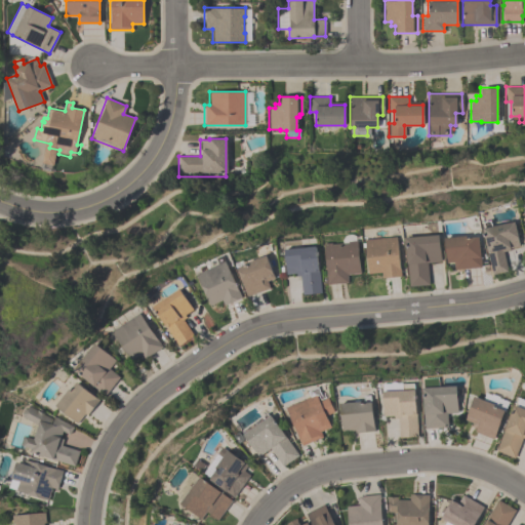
[(44,152),(55,154),(53,165),(42,163),(44,152)]
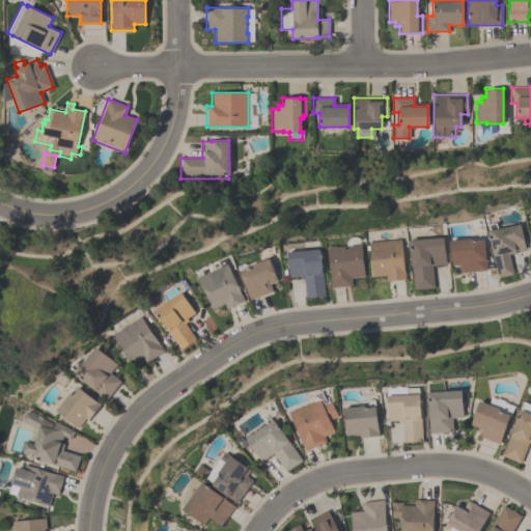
[(513,274),(498,278),(487,230),(520,223),(524,240),(523,240),(525,249),(515,251),(515,253),(508,254),(513,274)]
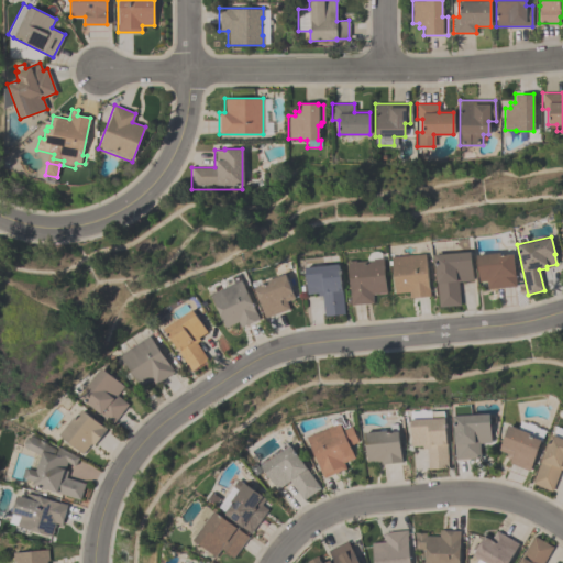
[(348,261),(356,260),(356,262),(367,261),(367,256),(368,255),(370,254),(371,253),(373,252),(375,251),(377,251),(379,252),(382,253),(382,255),(382,257),(384,257),(386,293),(372,294),(373,302),(351,305),(348,261)]
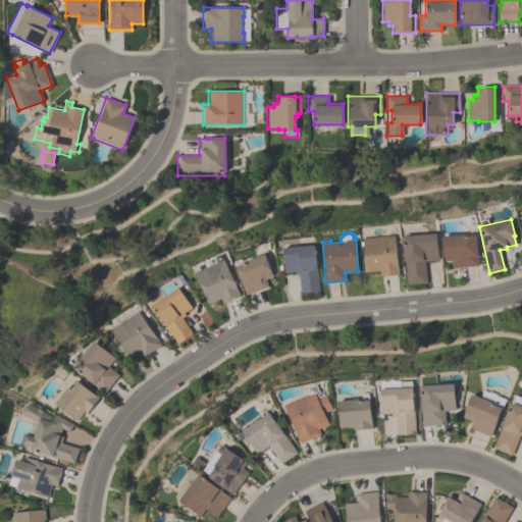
[(426,282),(407,284),(402,236),(435,232),(438,260),(424,261),(426,282)]
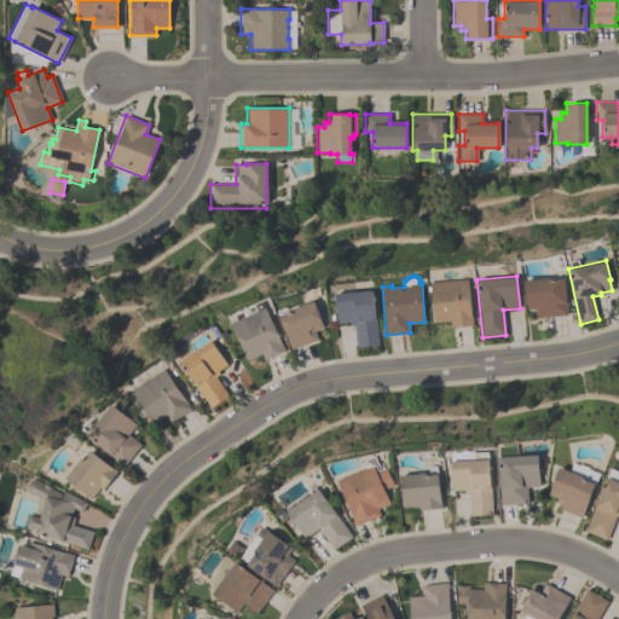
[(468,278),(470,317),(472,317),(473,325),(450,328),(450,320),(434,322),(431,282),(468,278)]
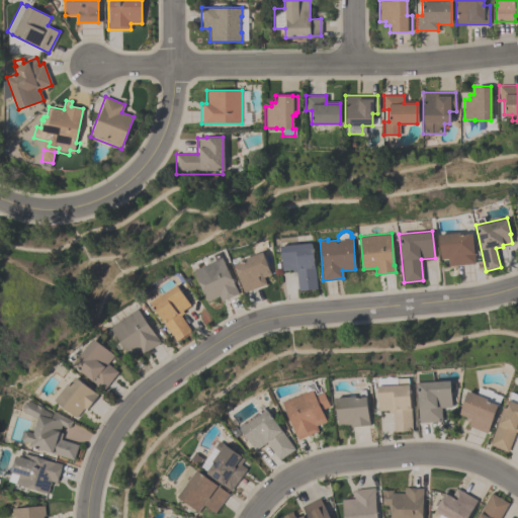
[(438,235),(459,233),(459,235),(471,234),(475,263),(448,266),(447,258),(440,259),(438,235)]
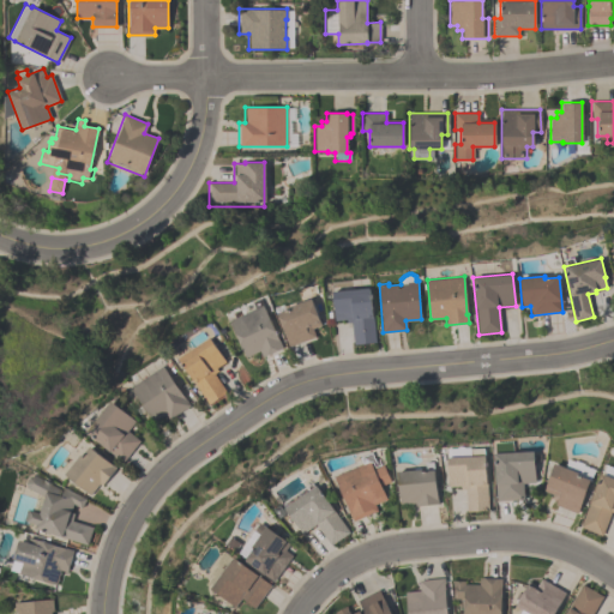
[(335,320),(332,292),(369,289),(372,317),(373,317),(374,343),(353,344),(351,323),(347,323),(347,319),(335,320)]
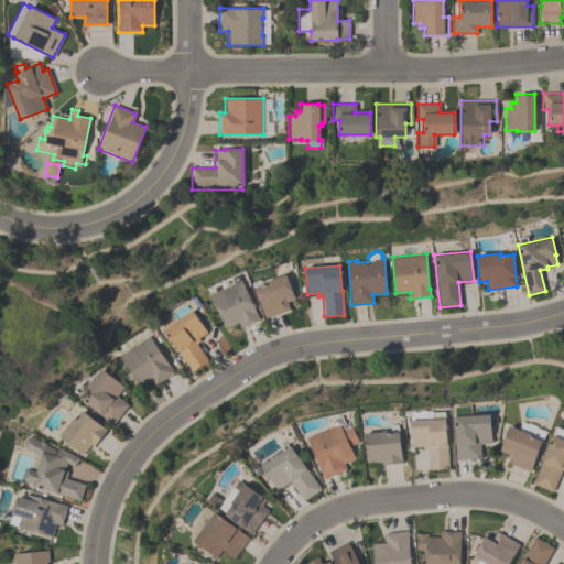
[(286,302),(290,310),(264,318),(255,288),(263,285),(262,282),(286,274),(295,300),(286,302)]
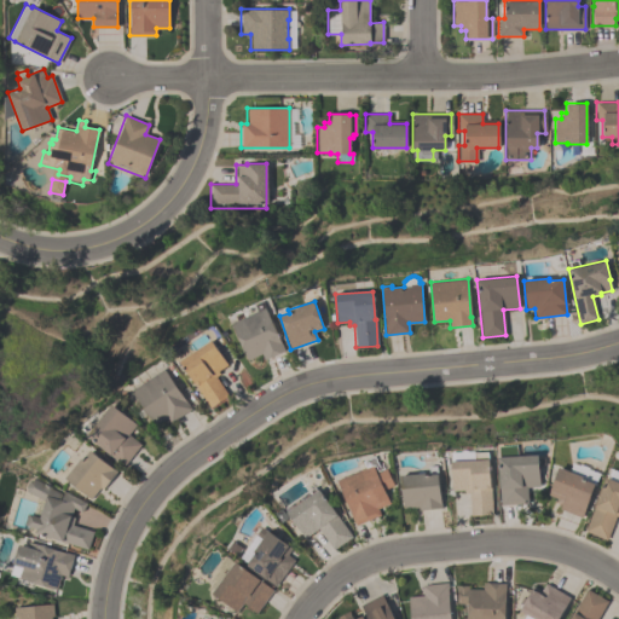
[(247,360),(231,324),(265,308),(284,351),(264,359),(261,354),(247,360)]
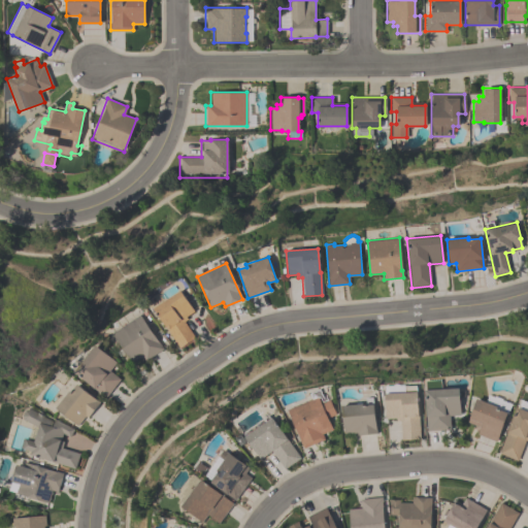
[(195,337),(179,348),(166,329),(167,329),(153,308),(178,290),(194,310),(186,317),(187,319),(184,321),(195,337)]
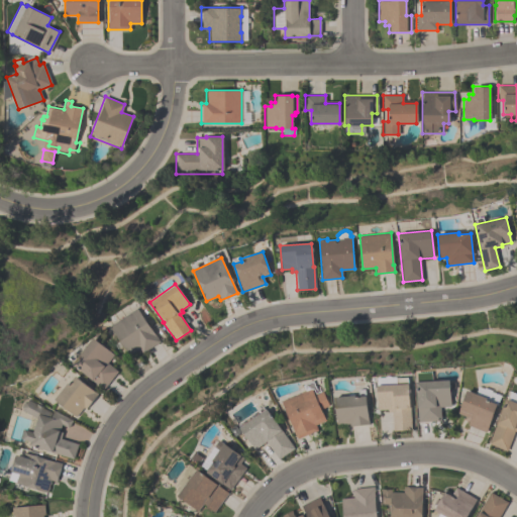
[(109,326),(136,308),(159,341),(142,352),(139,348),(128,355),(109,326)]
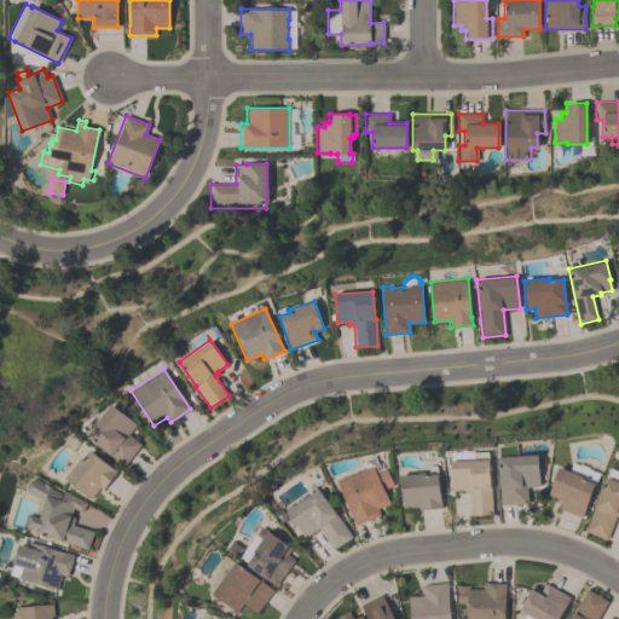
[(140,444),(123,466),(86,437),(110,404),(137,424),(128,434),(140,444)]
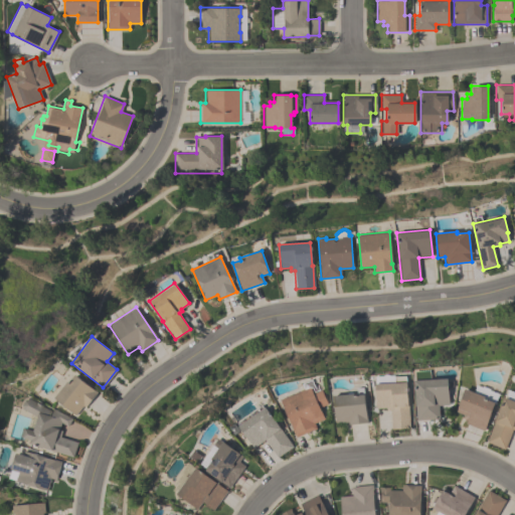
[(74,415),(53,398),(66,381),(67,383),(73,374),(97,392),(84,407),(82,405),(74,415)]
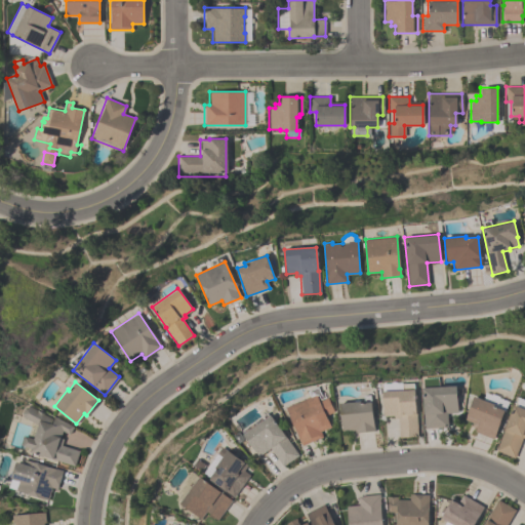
[(384,416),(382,384),(391,384),(391,382),(392,381),(394,381),(396,381),(397,382),(397,384),(402,382),(402,384),(414,384),(414,395),(415,395),(415,399),(414,399),(415,414),(416,414),(417,437),(398,437),(398,418),(394,418),(394,415),(384,416)]
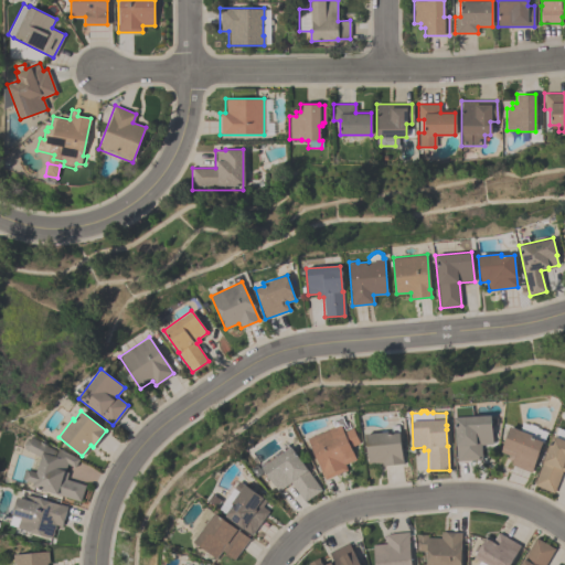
[(491,415),(492,445),(481,446),(481,459),(457,461),(454,417),(491,415)]
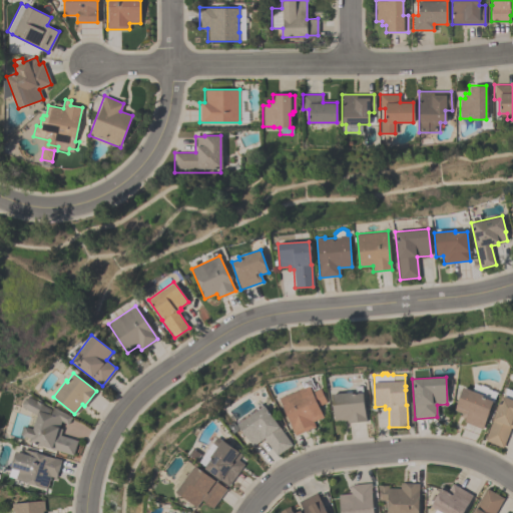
[(279,398),(304,388),(302,382),(311,378),(314,384),(316,383),(319,389),(321,388),(327,402),(318,406),(323,417),(313,421),(315,427),(295,436),(283,405),(282,405),(279,398)]
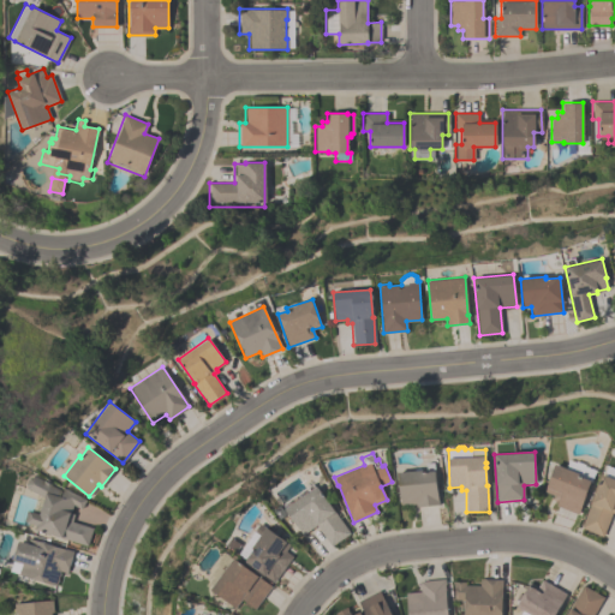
[(439,505),(416,506),(416,503),(401,506),(398,472),(422,470),(422,472),(427,472),(425,464),(434,463),(439,505)]
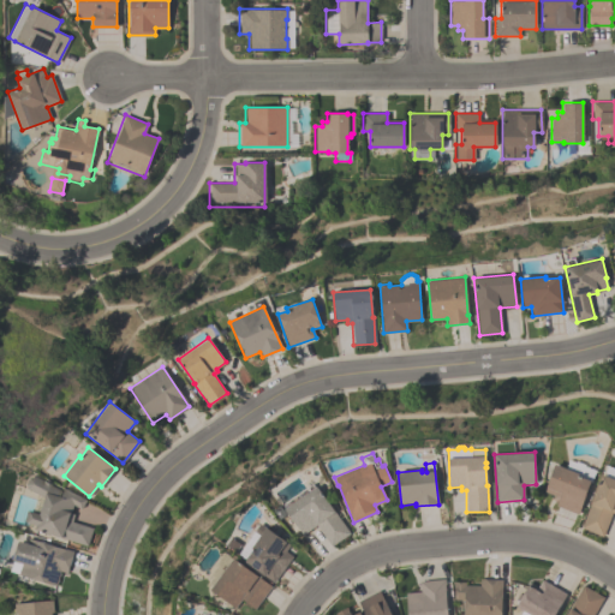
[(578,514),(555,506),(559,497),(544,493),(555,464),(579,473),(578,476),(591,481),(578,514)]
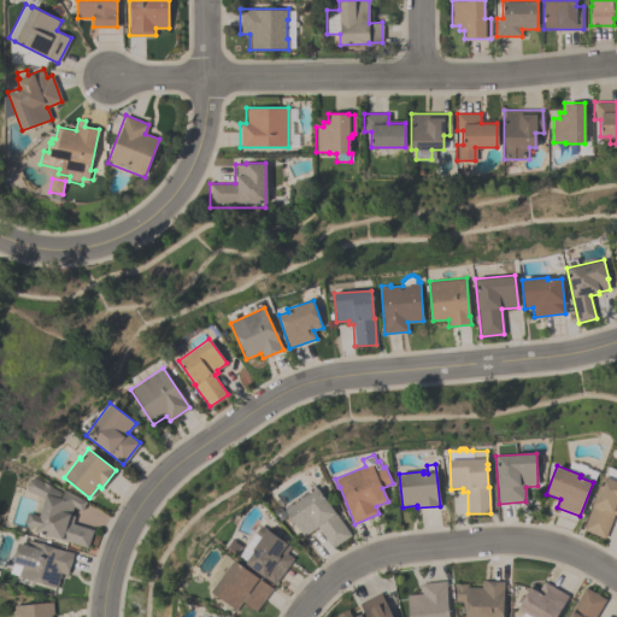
[(582,530),(606,466),(616,470),(616,516),(613,515),(604,539),(582,530)]
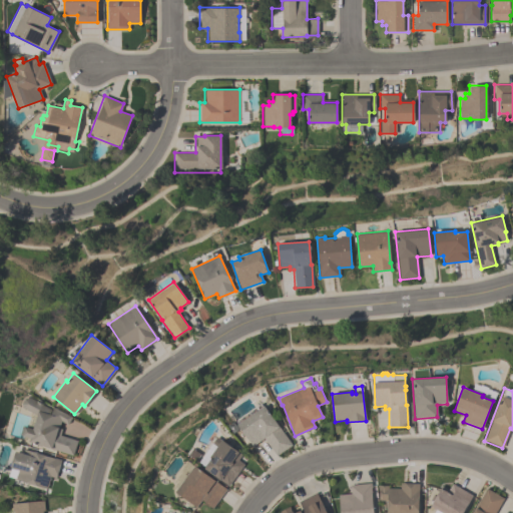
[(72,456),(28,442),(29,438),(21,436),(24,426),(32,429),(36,415),(22,407),(21,404),(24,399),(27,397),(52,410),(53,408),(71,418),(67,424),(60,421),(58,429),(61,430),(60,435),(77,440),(72,456)]
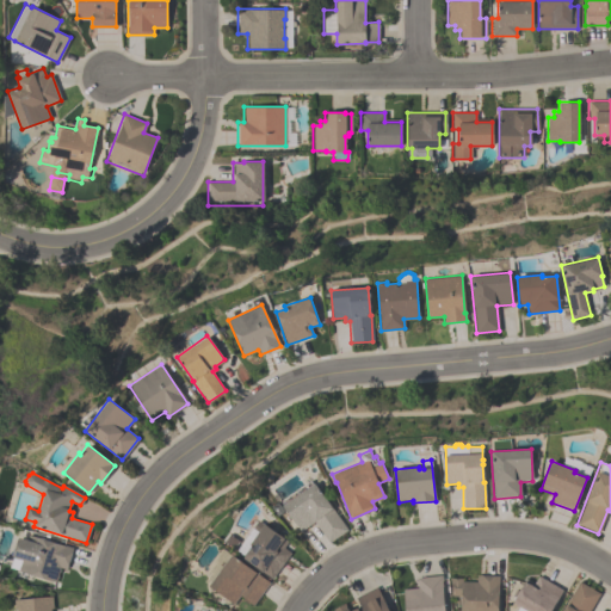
[(282,501),(312,481),(314,485),(315,483),(347,529),(328,543),(314,522),(301,531),(294,523),(291,524),(285,514),(288,512),(283,506),(284,505),(282,501)]
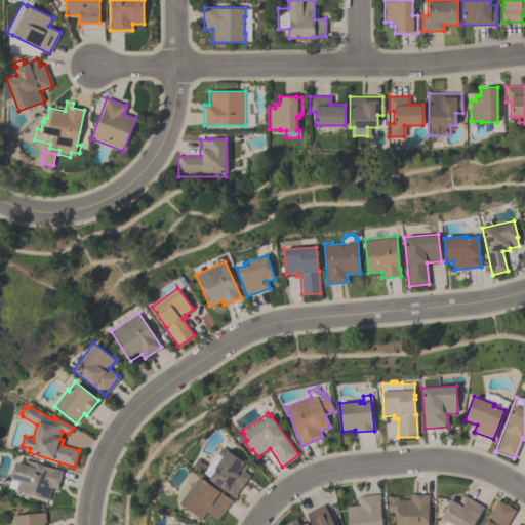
[(203,473),(221,447),(227,451),(227,450),(247,465),(243,471),(249,475),(233,497),(208,479),(209,478),(203,473)]
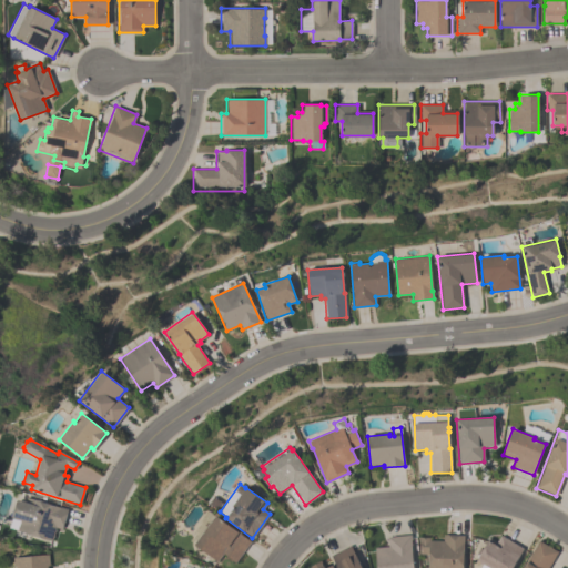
[(8,528),(17,499),(23,501),(24,497),(58,507),(58,506),(68,509),(61,530),(56,528),(51,541),(8,528)]
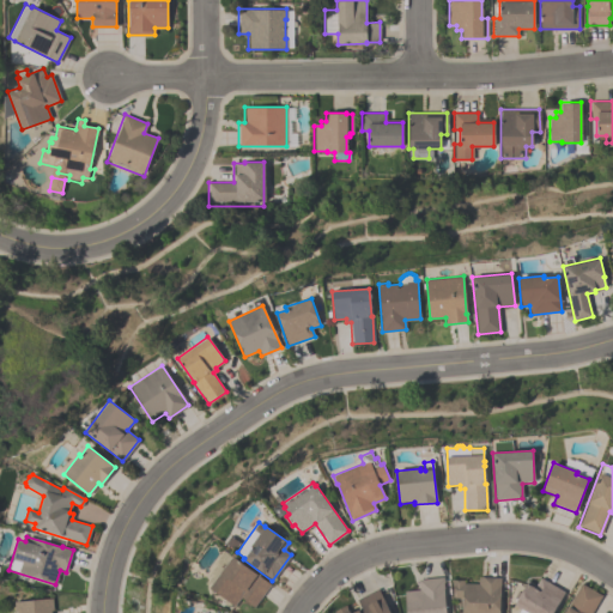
[(253,607),(240,598),(234,607),(208,588),(212,584),(206,580),(208,577),(207,576),(214,566),(212,564),(223,551),(231,557),(232,556),(269,584),(253,607)]
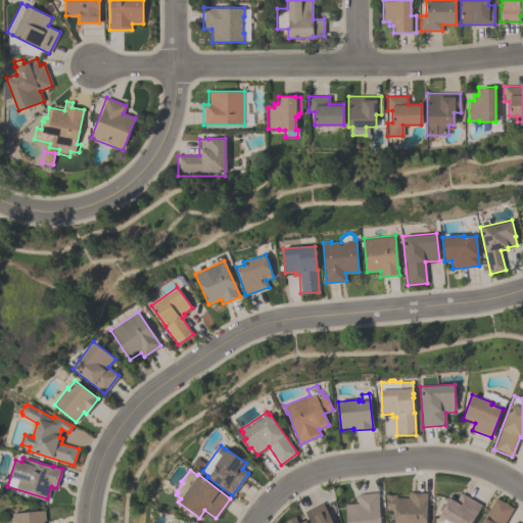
[(378,492),(378,497),(377,497),(379,522),(345,522),(344,505),(357,503),(355,494),(378,492)]
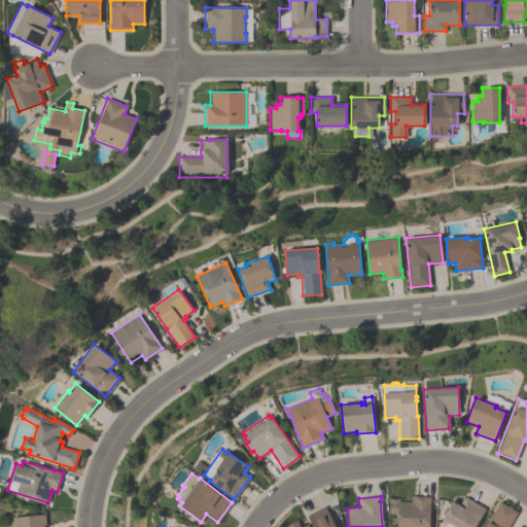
[(428,526),(396,526),(397,514),(388,513),(388,503),(387,503),(388,498),(398,498),(398,501),(411,502),(411,496),(430,497),(429,505),(428,526)]
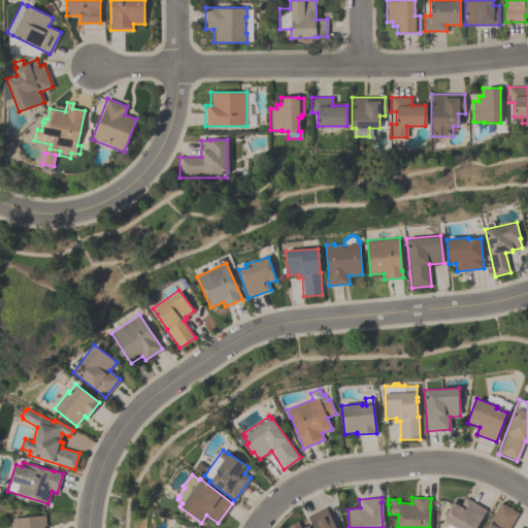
[(460,506),(465,498),(486,510),(474,527),(446,527),(449,525),(442,521),(453,502),(460,506)]
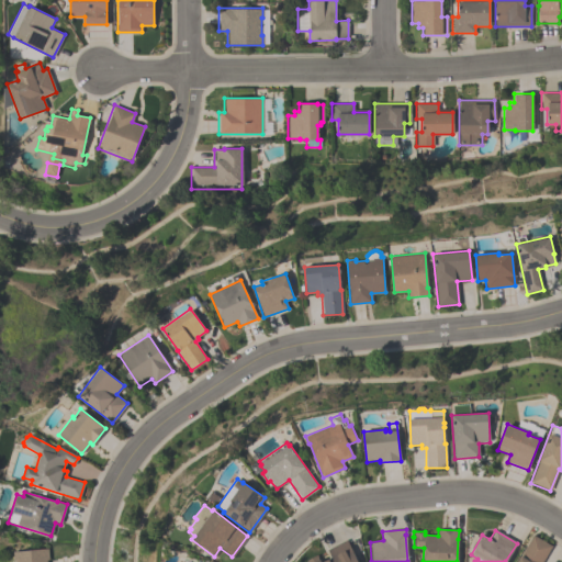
[(516,561),(532,535),(552,547),(542,561),(516,561)]
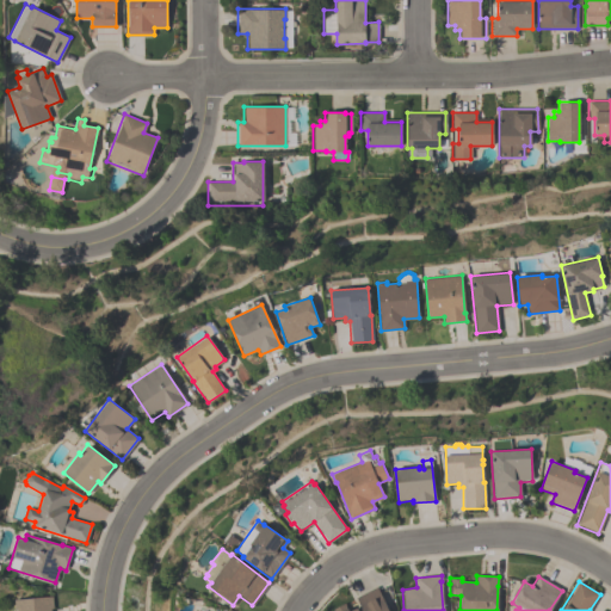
[(333,610),(332,610),(344,604),(346,609),(347,609),(349,610),(359,606),(355,598),(376,587),(387,610),(333,610)]
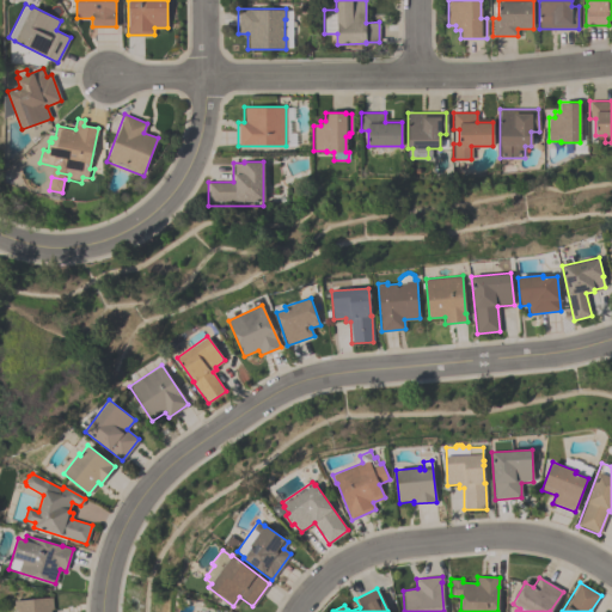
[(17,611),(17,610),(14,610),(14,601),(51,598),(53,610),(50,610),(50,611),(17,611)]
